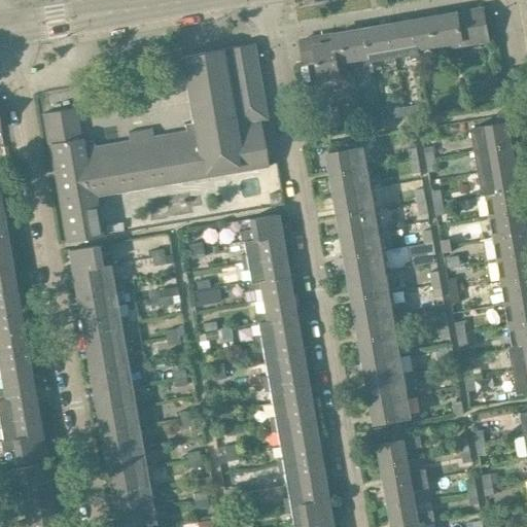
[(484,9),(413,22),(417,48),(418,48),(452,42),(452,46),(489,40),(484,9)]
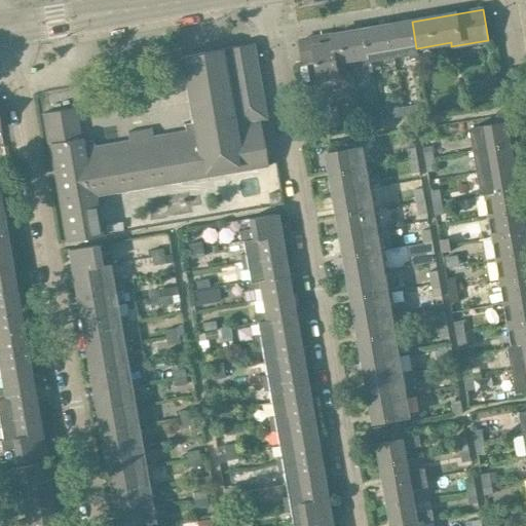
[(412,22),(388,26),(393,58),(408,54),(409,60),(418,58),(417,48),(416,48),(412,22)]
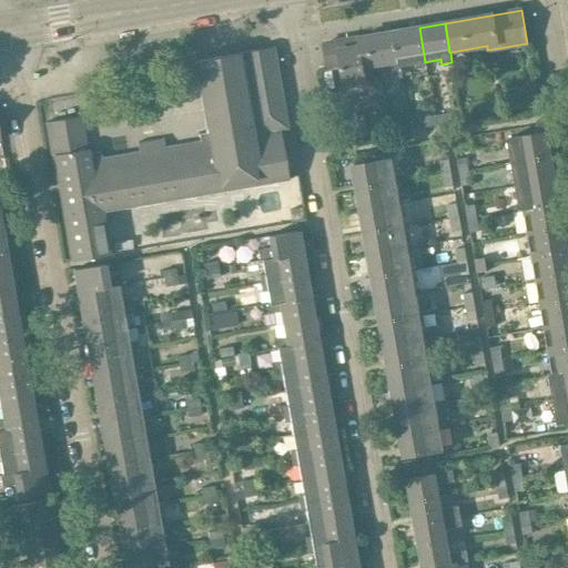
[(419,28),(394,32),(399,67),(415,63),(416,69),(426,67),(425,62),(419,28)]
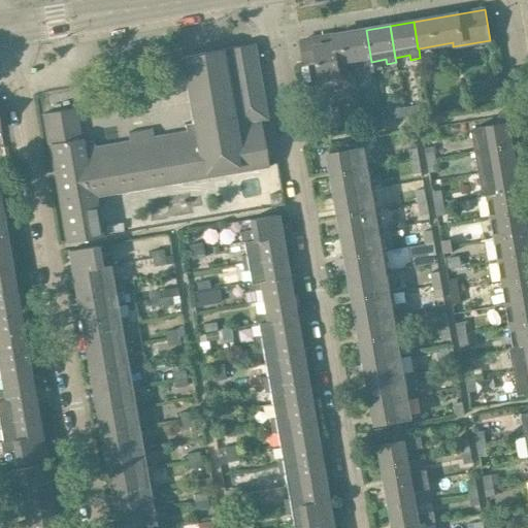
[(366,30),(341,34),(347,61),(363,58),(366,72),(373,71),(371,62),(366,30)]
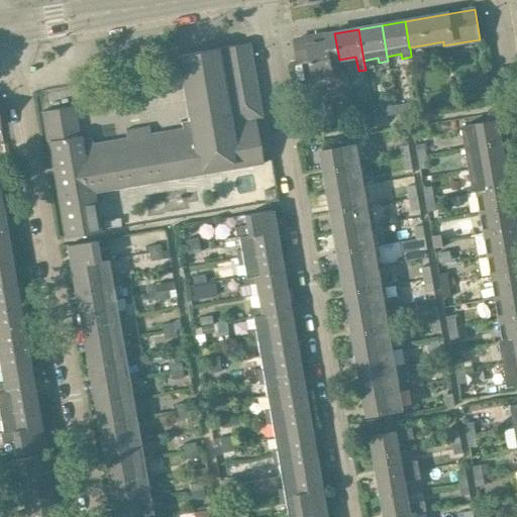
[(339,60),(334,33),(294,40),(298,63),(310,60),(314,79),(333,76),(331,61),(339,60)]
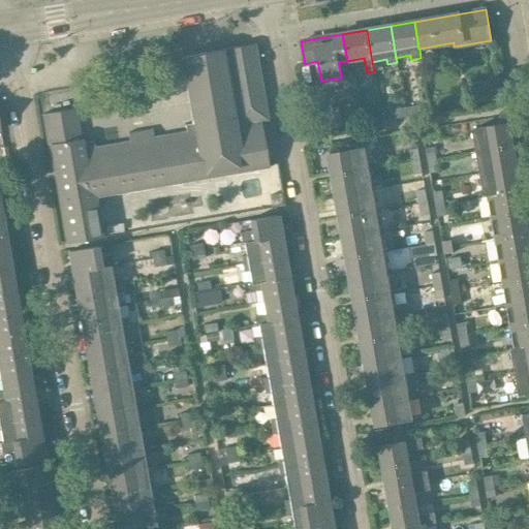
[(100,238),(94,197),(268,167),(260,121),(267,120),(253,44),(182,57),(193,124),(184,125),(186,132),(153,138),(151,129),(127,133),(129,143),(94,149),(93,142),(83,143),(82,139),(80,139),(74,109),(41,115),(52,170),(55,170),(67,243),(100,238)]
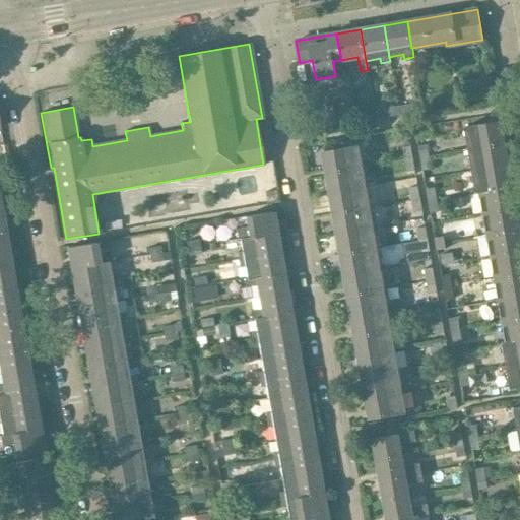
[(304,66),(295,67),(298,82),(306,81),(304,66)]
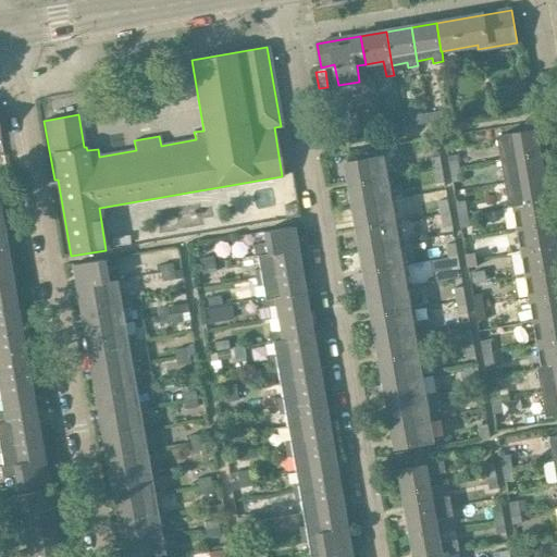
[(440,112),(426,114),(428,123),(441,121),(440,112)]
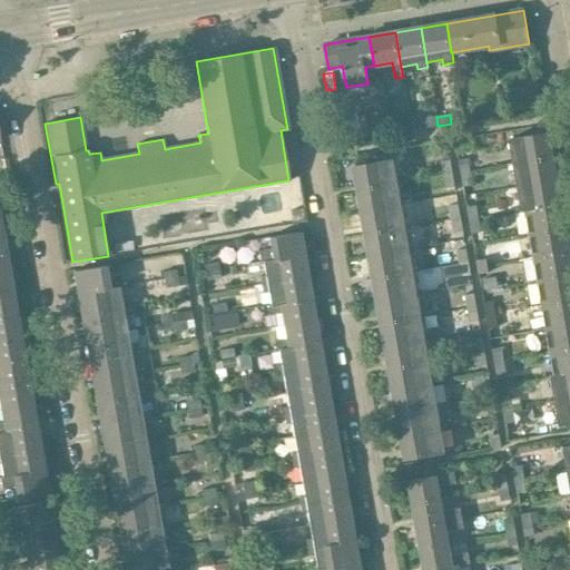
[(423,119),(424,128),(438,126),(436,117),(423,119)]
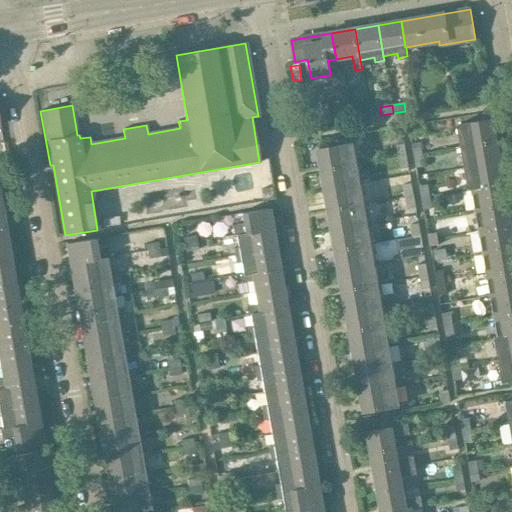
[(330,120),(327,106),(304,111),(306,125),(330,120)]
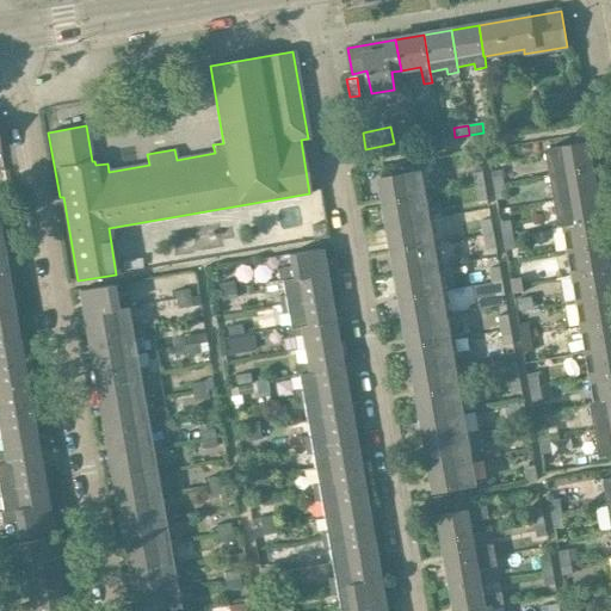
[(419,144),(433,142),(431,127),(417,129),(419,144)]
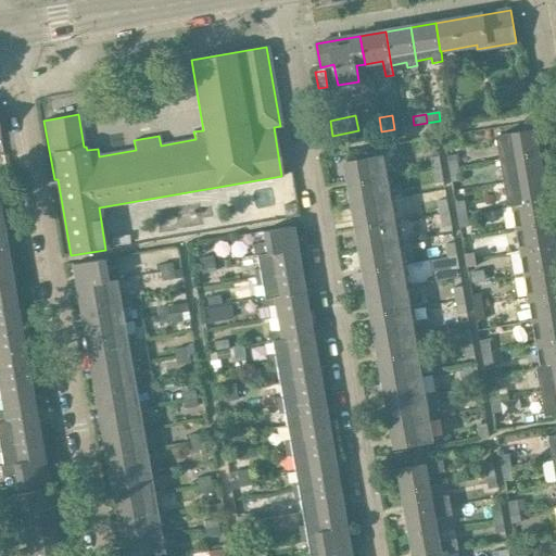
[(496,136),(501,160),(539,153),(534,129),(496,136)]
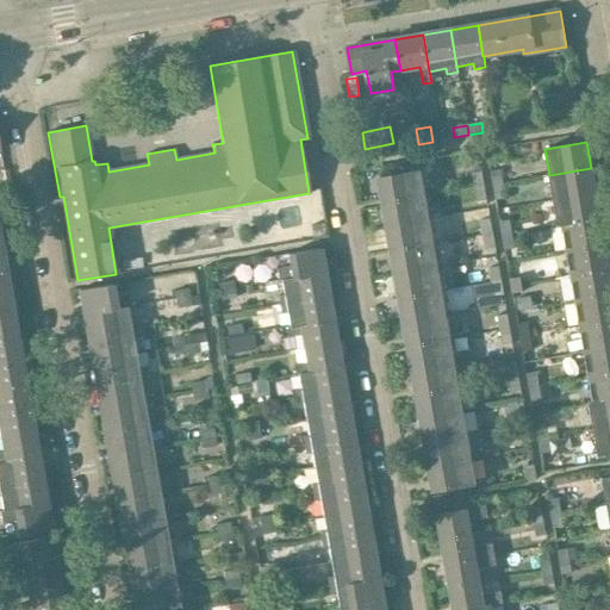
[(591,168),(549,175),(554,200),(595,193),(591,168)]
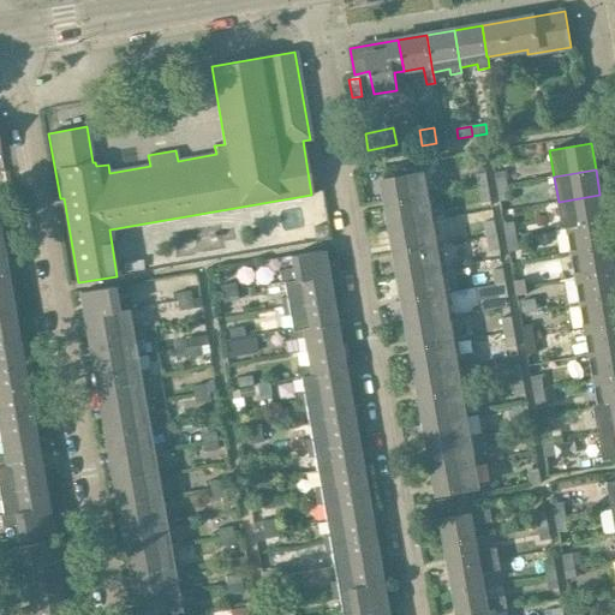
[(382,179),(387,204),(429,197),(424,172),(382,179)]
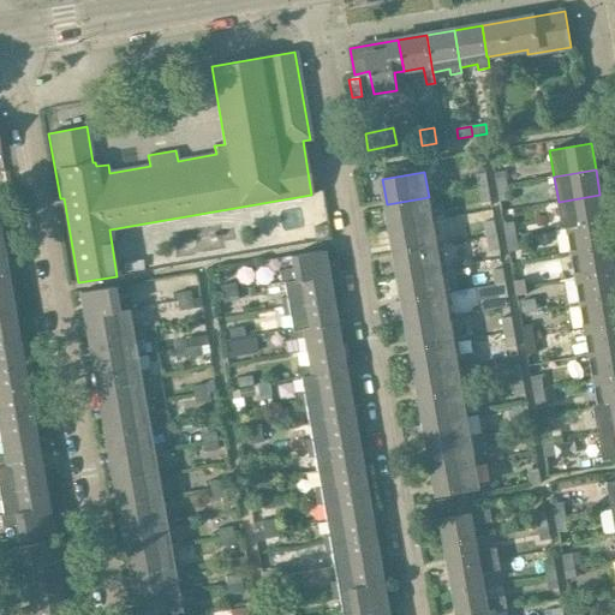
[(505,172),(494,173),(496,186),(507,185),(505,172)]
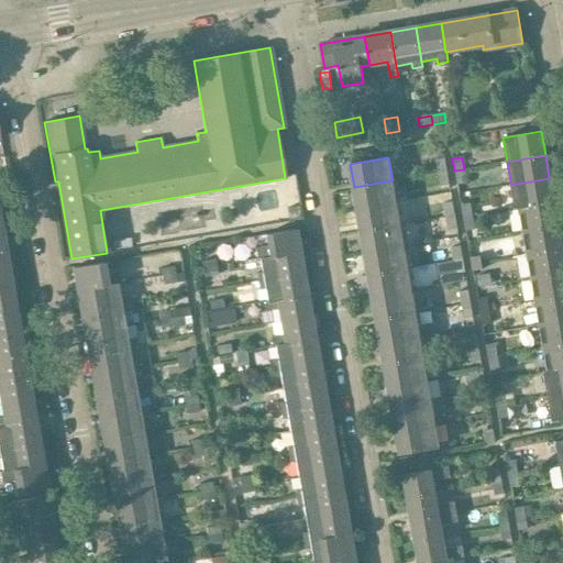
[(435,159),(438,173),(446,170),(444,158),(435,159)]
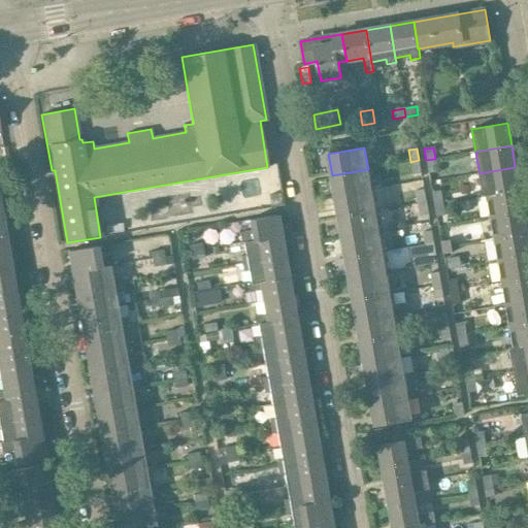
[(435,159),(426,160),(429,173),(437,171),(435,159)]
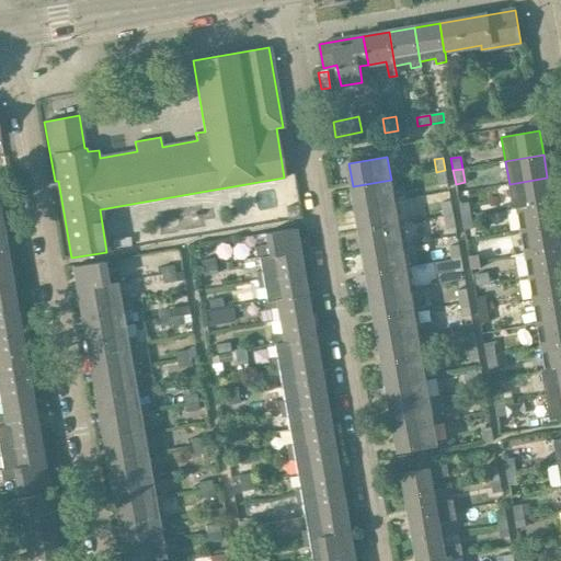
[(445,170),(436,172),(438,185),(447,183),(445,170)]
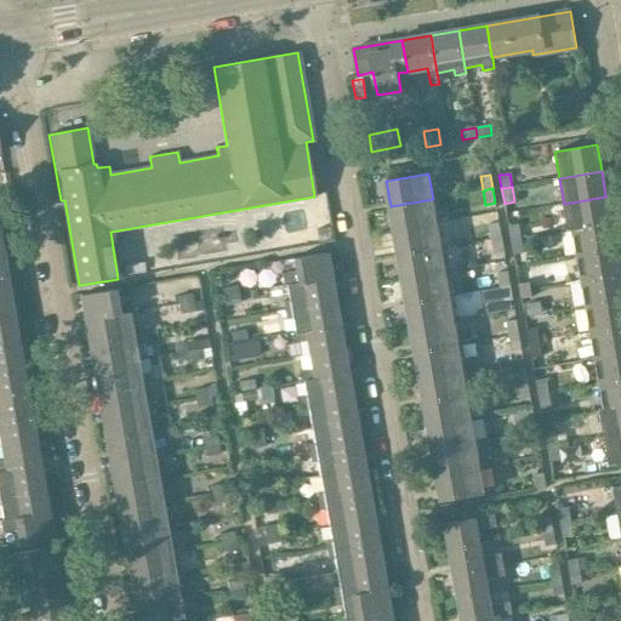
[(605,197),(564,204),(569,231),(574,229),(610,223),(605,197)]
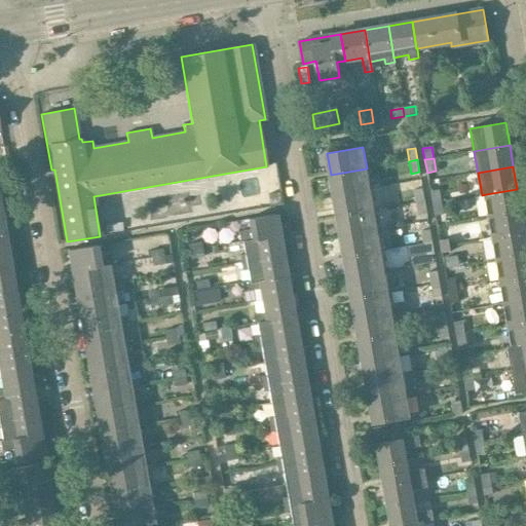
[(367,168),(331,175),(334,195),(370,189),(367,168)]
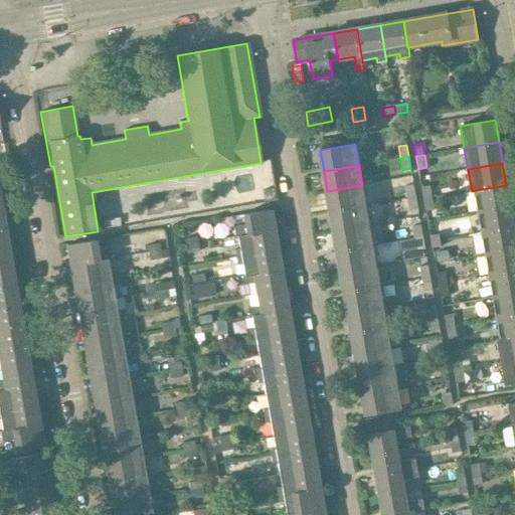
[(405,186),(407,198),(415,196),(413,184),(405,186)]
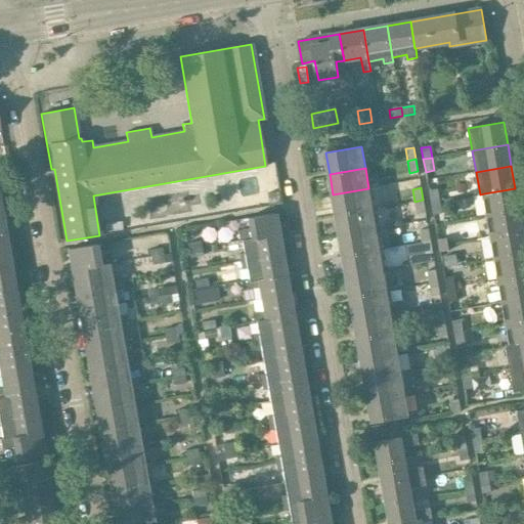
[(368,188),(333,194),(337,215),(373,209),(368,188)]
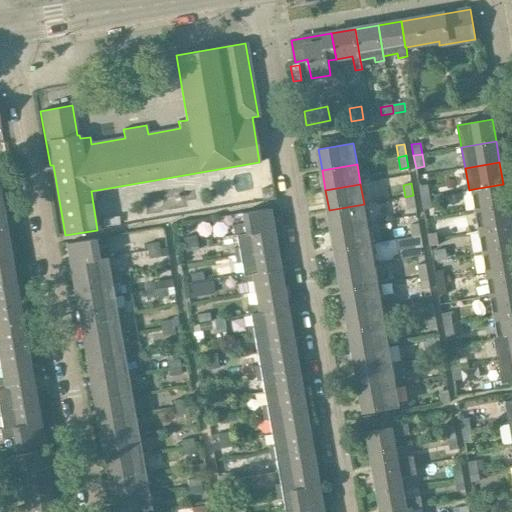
[(473,189),(477,210),(507,205),(503,184),(473,189)]
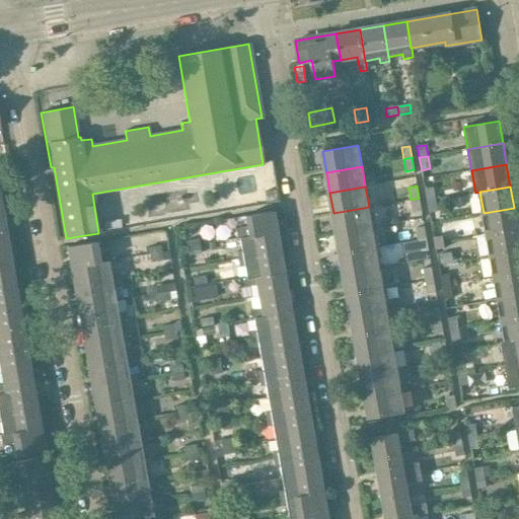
[(425,189),(427,201),(435,199),(433,188),(425,189)]
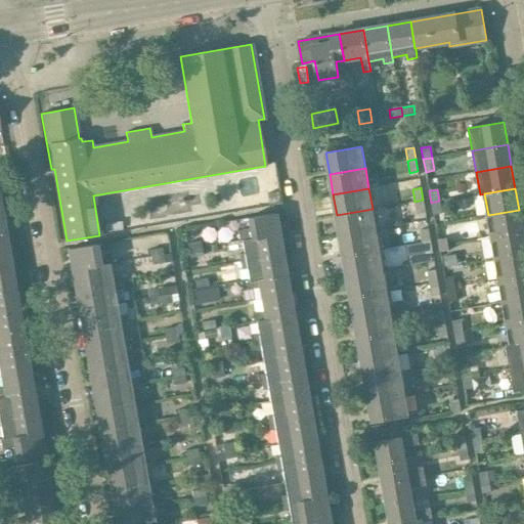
[(279,203),(277,192),(267,193),(268,205),(279,203)]
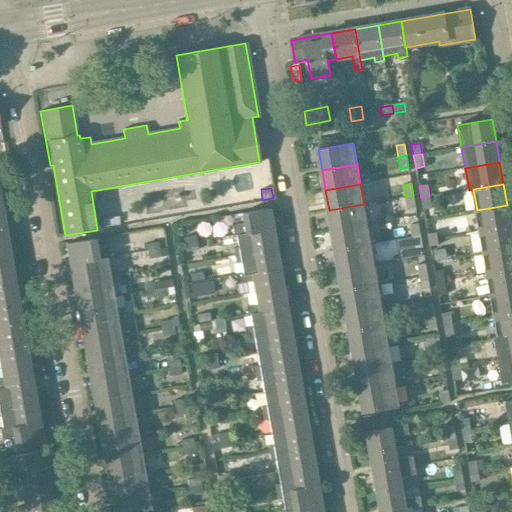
[(413,195),(405,197),(407,209),(415,207),(413,195)]
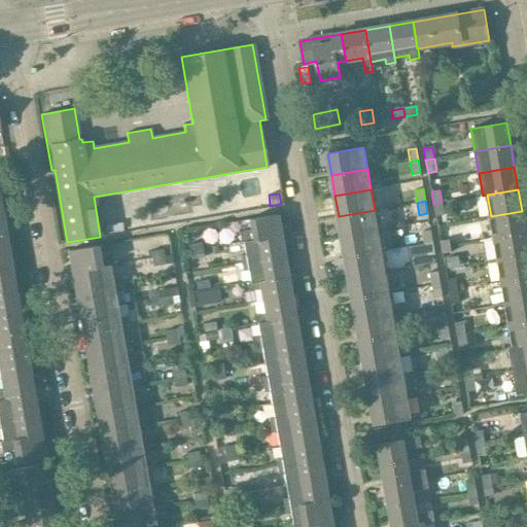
[(442,202),(433,204),(435,216),(444,215),(442,202)]
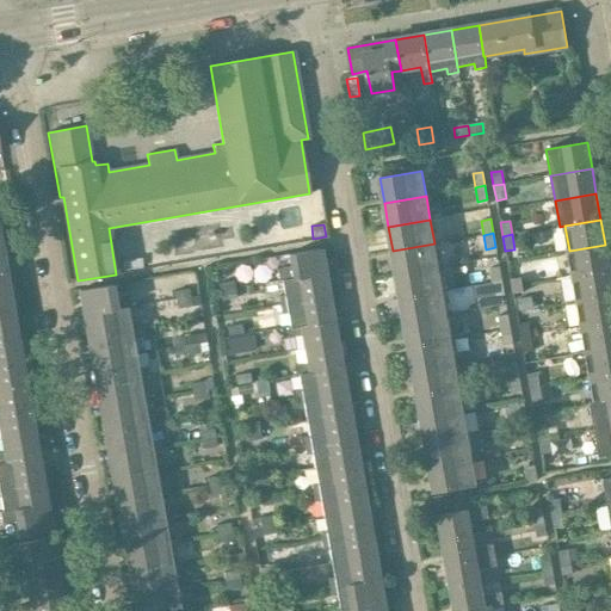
[(434,244),(393,251),(397,275),(439,267),(434,244)]
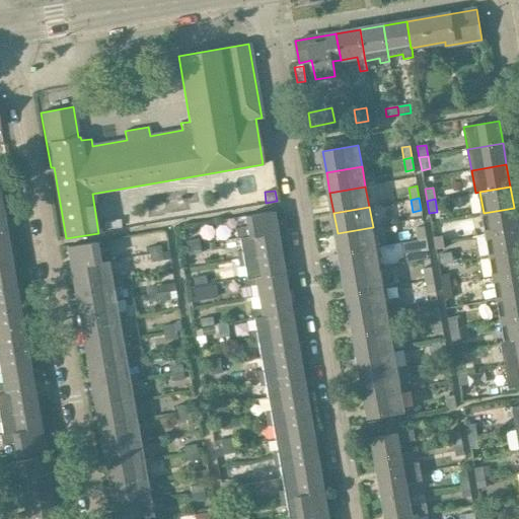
[(514,208),(484,213),(488,234),(518,229),(514,208)]
